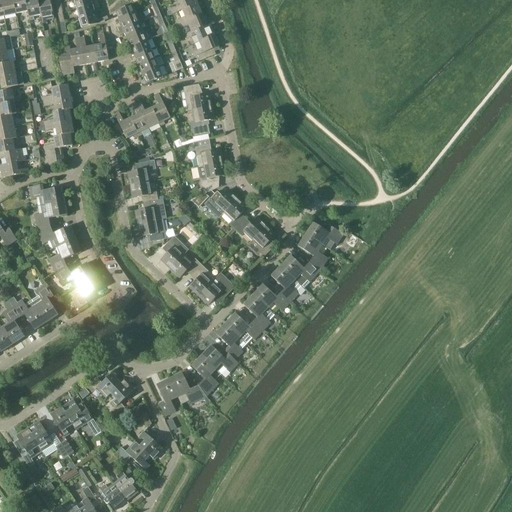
[(17,14),(13,0),(1,0),(5,16),(17,14)]
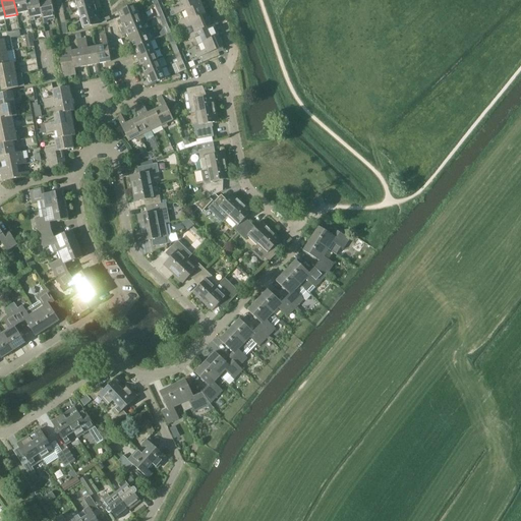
[(26,1),(26,0),(13,0),(17,14),(29,11),(26,1)]
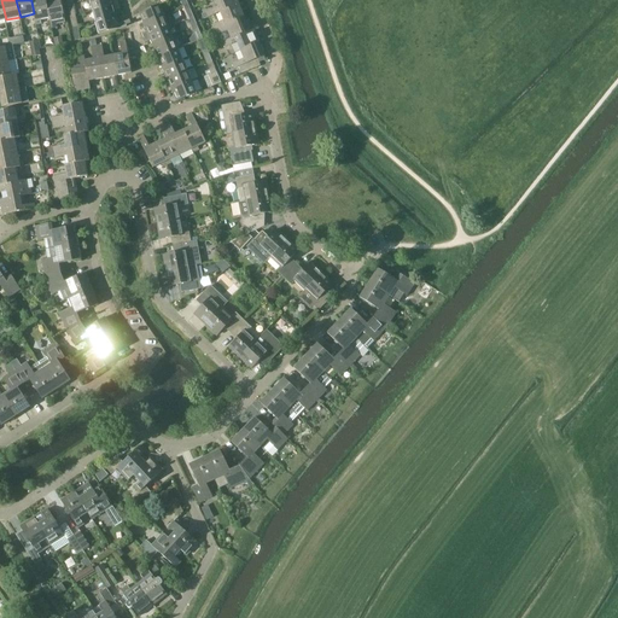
[(38,0),(31,1),(34,13),(36,24),(42,23),(41,19),(50,18),(47,6),(46,0),(38,0)]
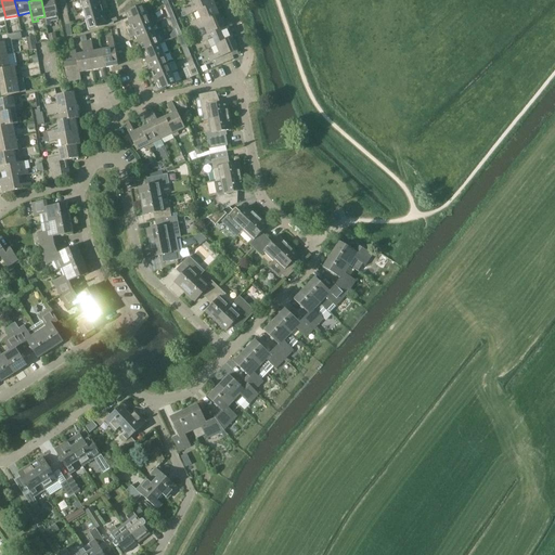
[(49,0),(51,3),(42,5),(44,16),(47,26),(52,25),(51,22),(60,21),(54,0),(49,0)]
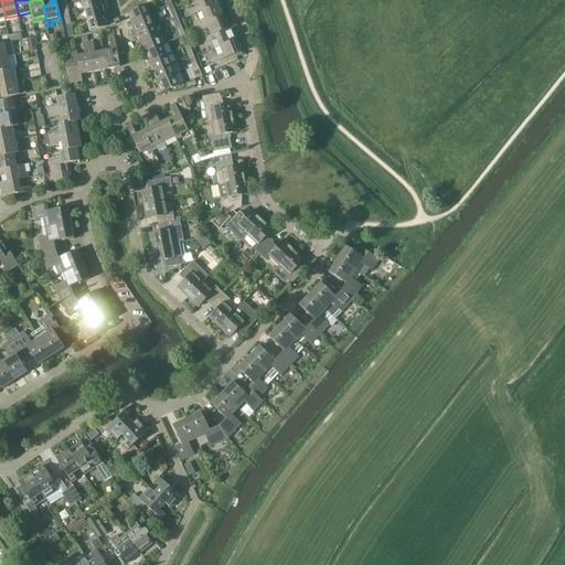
[(103,0),(102,0),(81,0),(84,10),(108,3),(107,0),(103,0)]
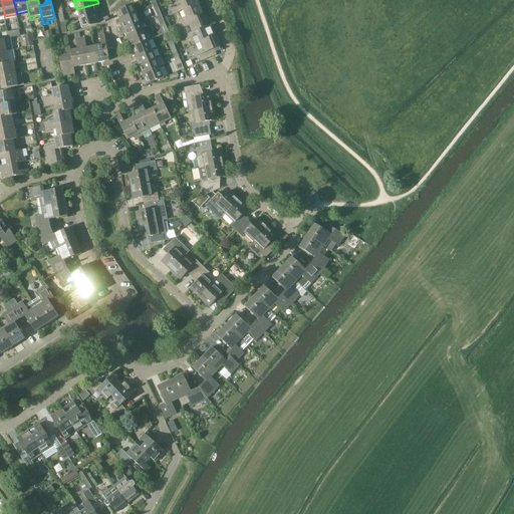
[(184,10),(199,4),(197,0),(179,0),(182,6),(168,12),(169,16),(174,14),(184,10)]
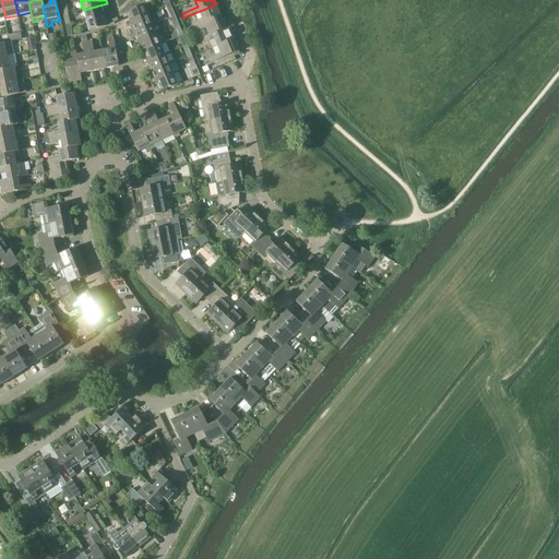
[(108,7),(107,3),(83,10),(86,21),(106,15),(104,8),(108,7)]
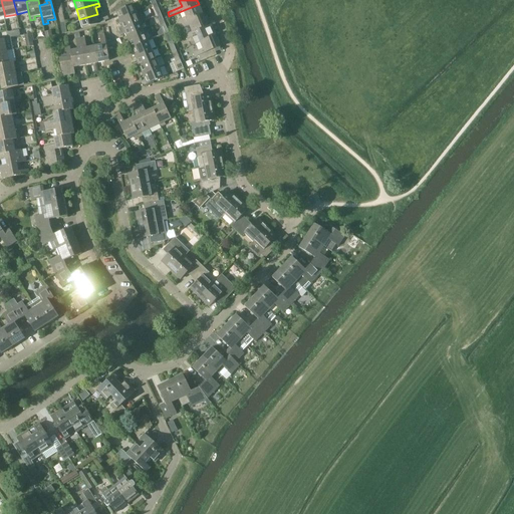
[(120,21),(138,13),(134,4),(111,13),(112,17),(117,15),(120,21)]
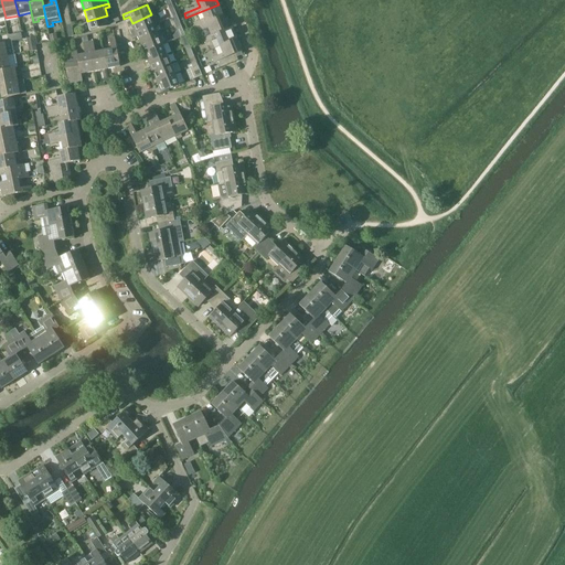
[(196,28),(224,16),(219,4),(202,11),(205,19),(194,23),(196,28)]
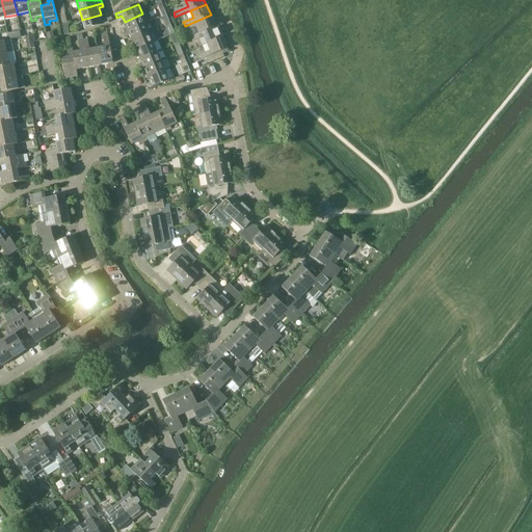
[(162,17),(166,15),(162,5),(158,7),(162,17)]
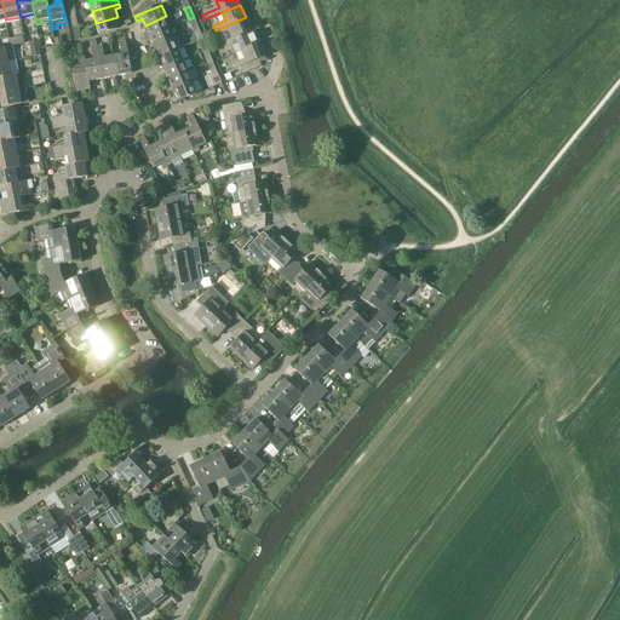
[(166,16),(145,26),(148,32),(143,34),(144,38),(171,27),(166,16)]
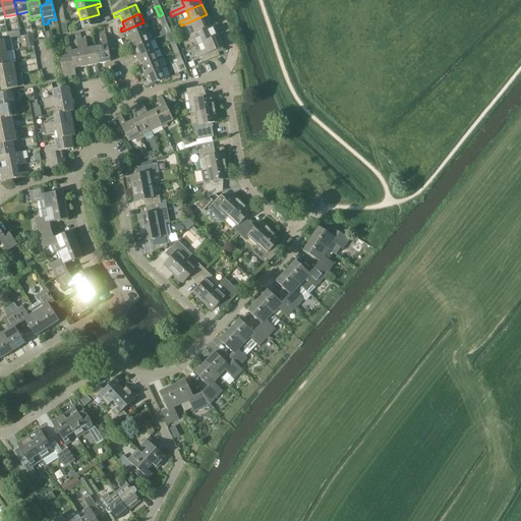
[(99,14),(80,19),(83,27),(106,21),(106,18),(100,19),(99,14)]
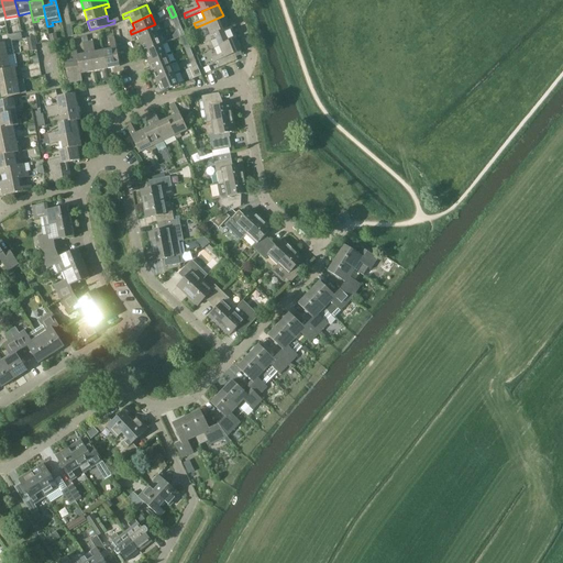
[(175,28),(180,25),(176,15),(172,18),(175,28)]
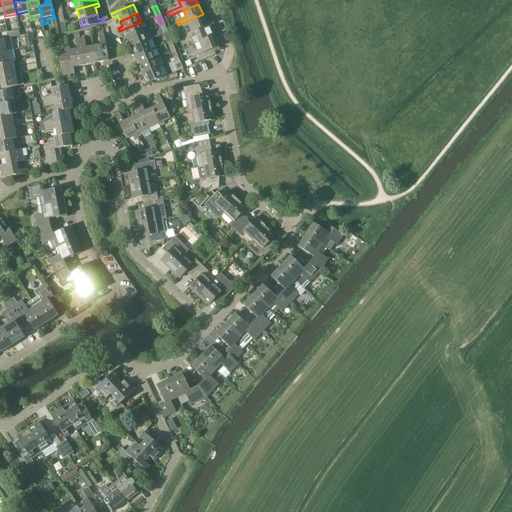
[(186,35),(210,24),(207,25),(203,14),(178,25),(179,29),(189,25),(192,32),(186,34),(186,35)]
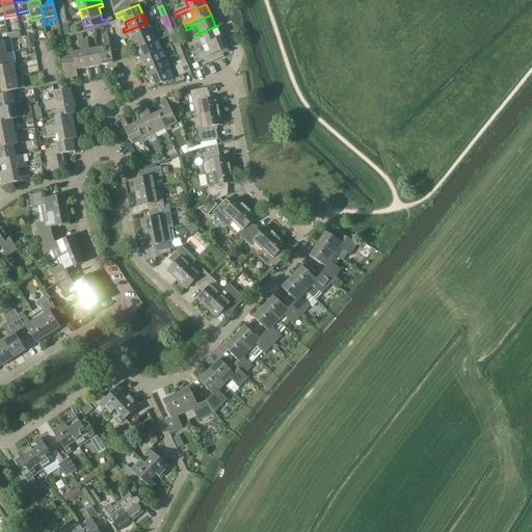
[(147,23),(124,32),(126,36),(130,34),(133,40),(151,33),(147,23)]
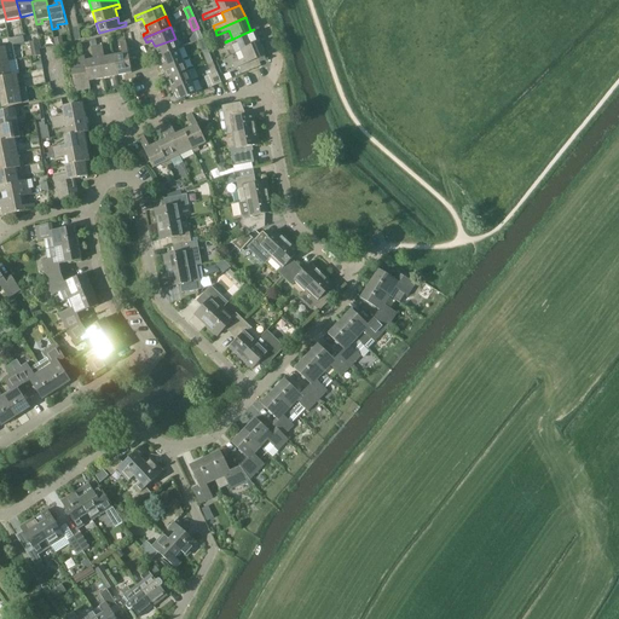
[(197,41),(203,39),(198,28),(192,30),(197,41)]
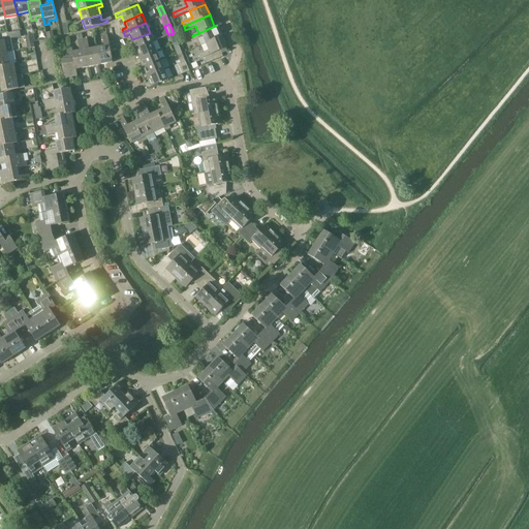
[(207,43),(222,36),(217,25),(192,36),(194,40),(204,36),(207,43)]
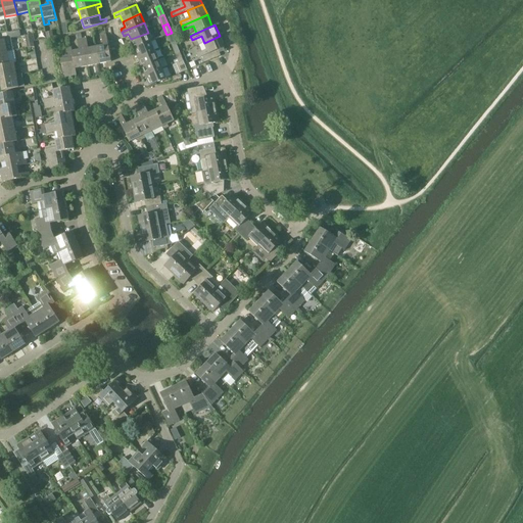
[(148,33),(131,39),(133,45),(128,47),(130,50),(151,41),(148,33)]
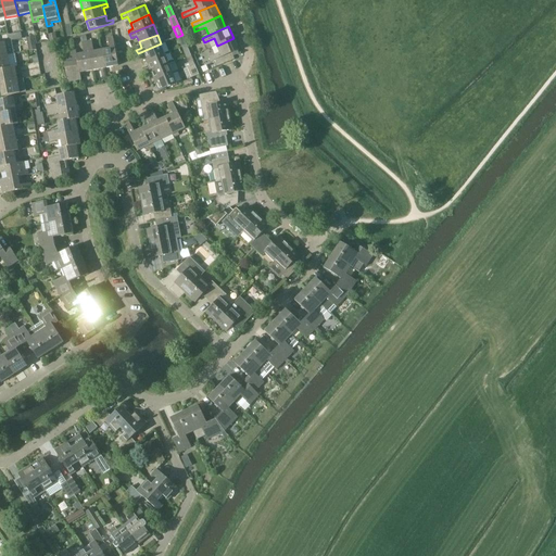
[(181,47),(186,45),(182,35),(177,37),(181,47)]
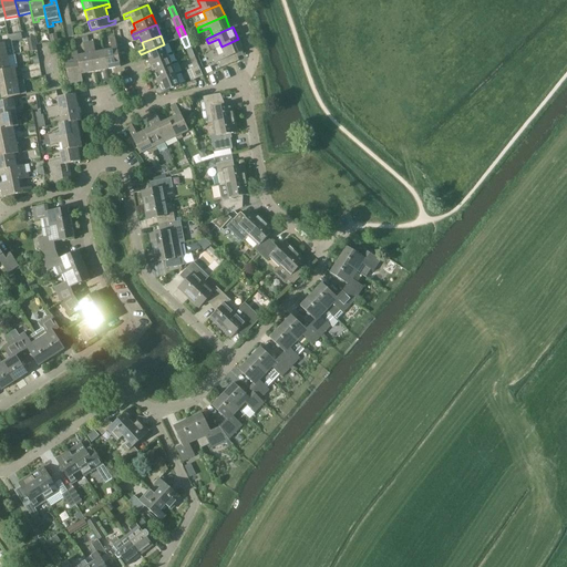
[(29,48),(37,47),(34,38),(27,39),(29,48)]
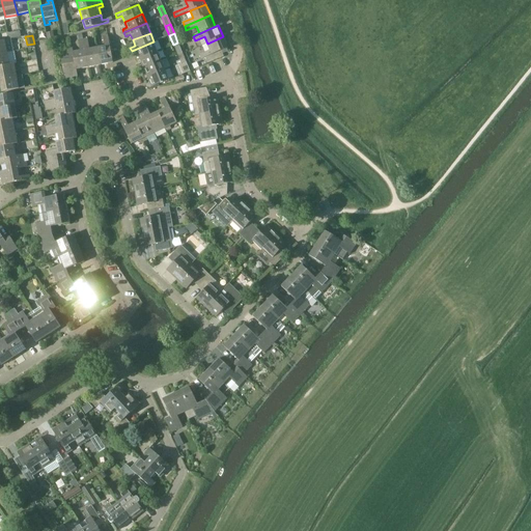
[(105,46),(98,48),(100,64),(113,62),(108,35),(103,35),(105,46)]
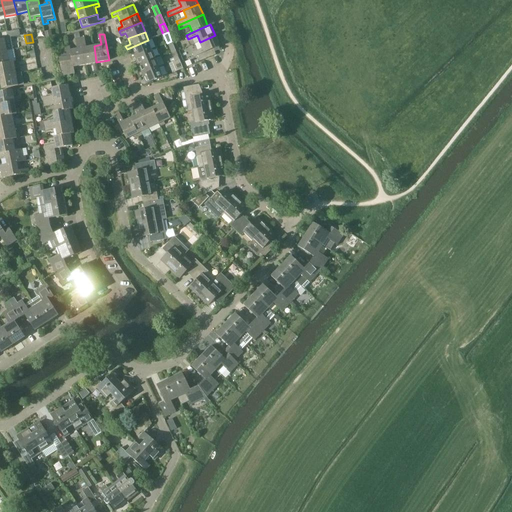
[(215,35),(200,42),(203,49),(193,52),(195,57),(219,46),(215,35)]
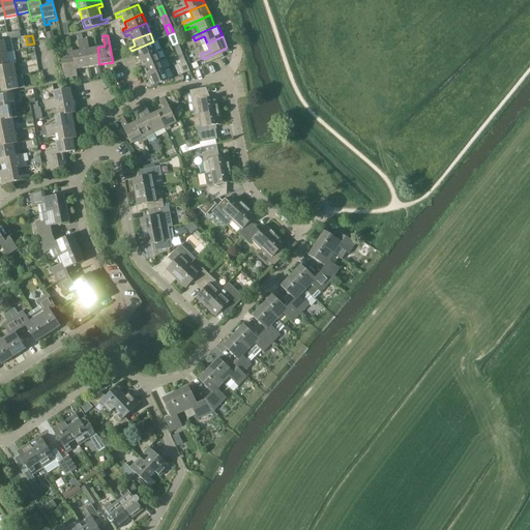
[(87,38),(83,39),(88,67),(99,64),(97,48),(89,49),(87,38)]
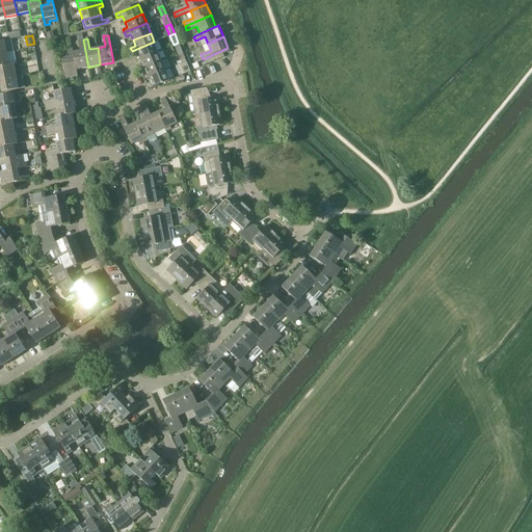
[(81,51),(73,52),(73,53),(76,70),(88,68),(83,40),(79,41),(81,51)]
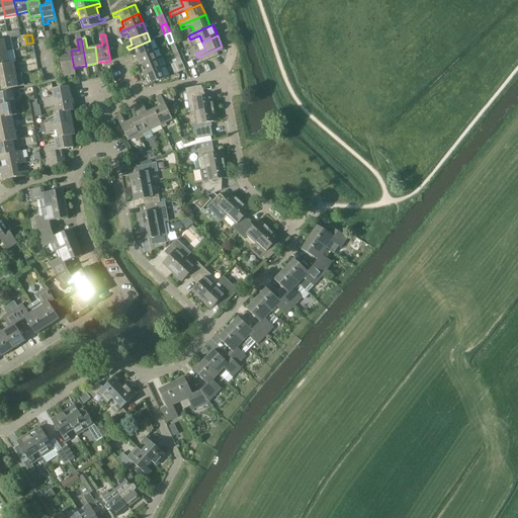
[(150,40),(128,50),(130,54),(135,52),(137,57),(154,50),(150,40)]
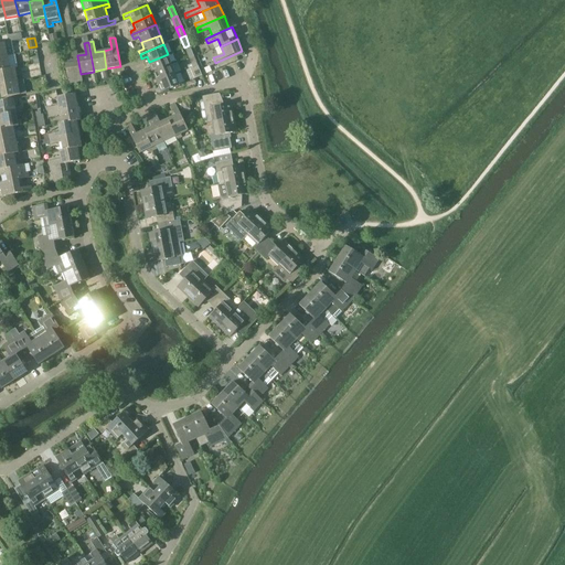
[(189,57),(193,55),(189,45),(184,48),(189,57)]
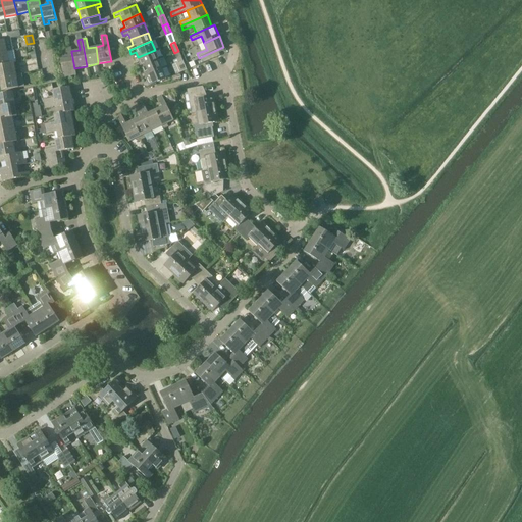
[(71,52),(71,51),(70,48),(67,48),(68,55),(60,57),(63,76),(75,74),(74,68),(71,52)]
